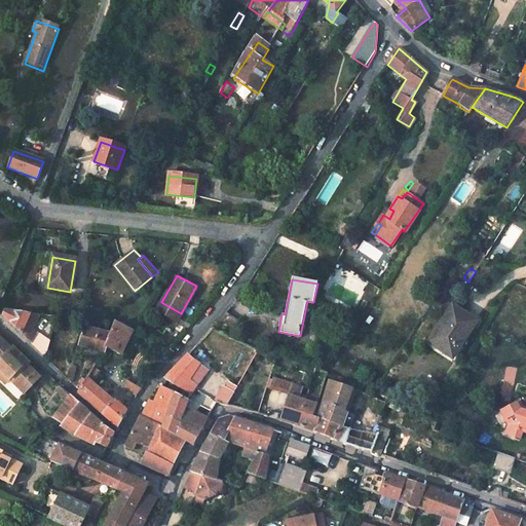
[(181,313),(161,302),(157,310),(177,321),(181,313)]
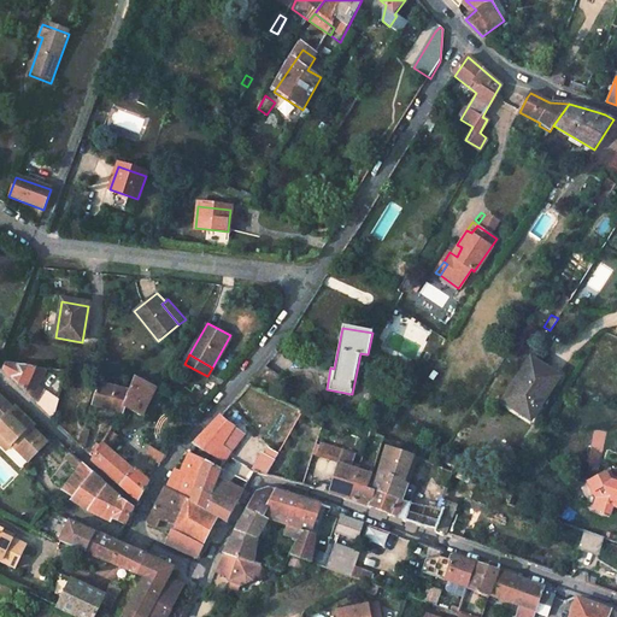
[(560,377),(530,360),(527,368),(530,369),(507,404),(533,421),(560,377)]
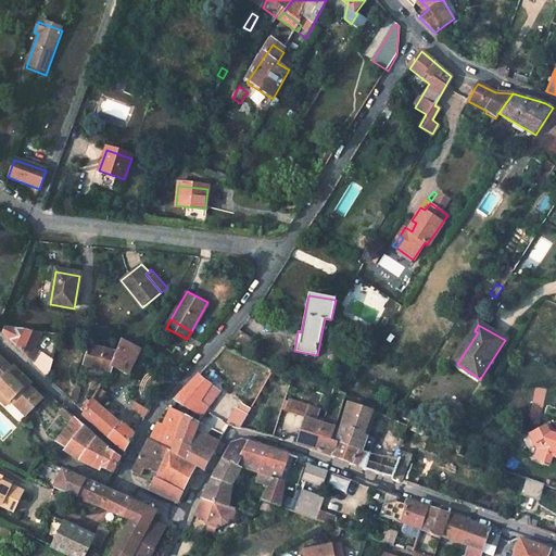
[(23,354),(38,331),(5,327),(2,335),(23,354)]
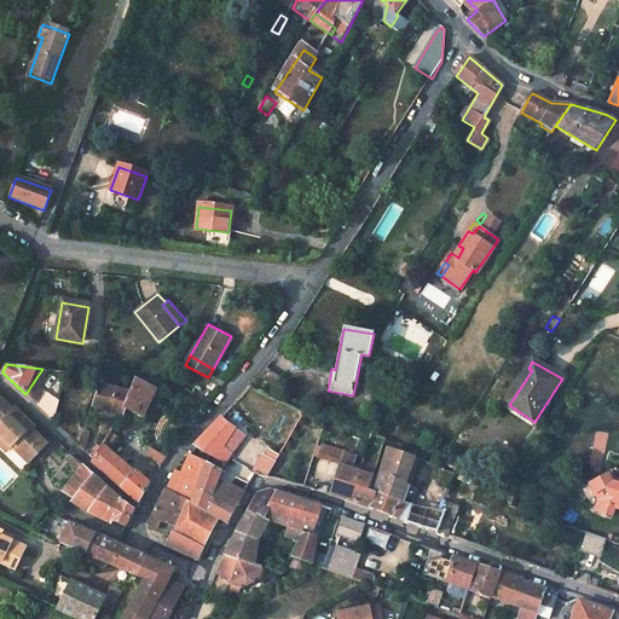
[(255,381),(271,391),(281,377),(266,368),(255,381)]
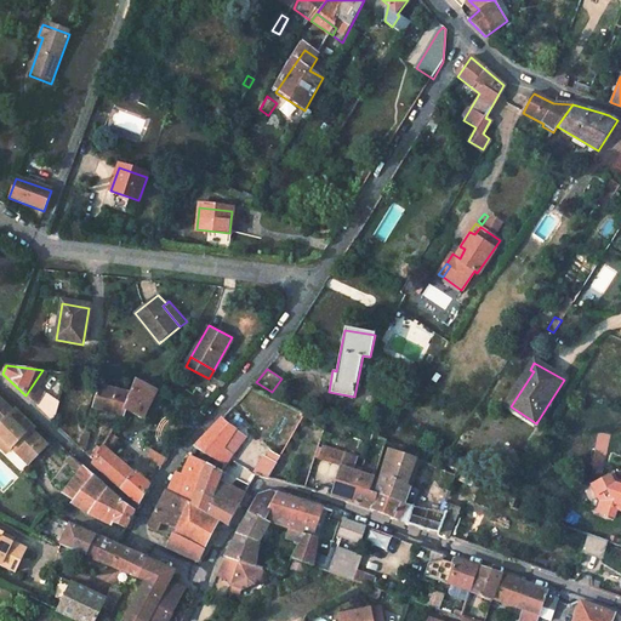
[(49,370),(43,370),(26,396),(36,406),(41,398),(34,393),(49,370)]
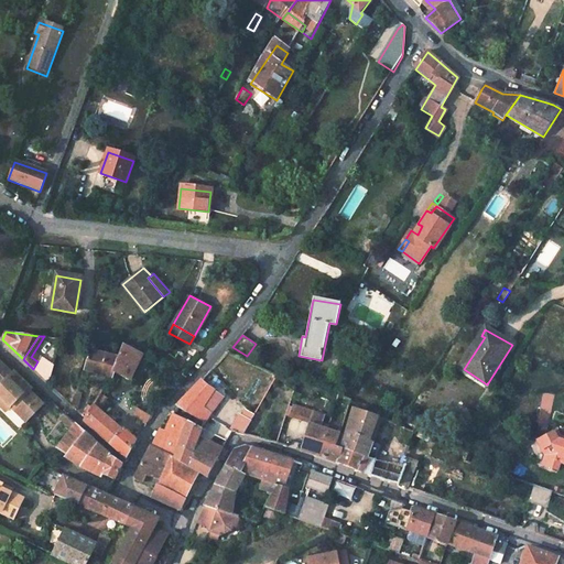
[(109,377),(112,378),(115,373),(130,381),(142,356),(123,346),(118,357),(109,377)]
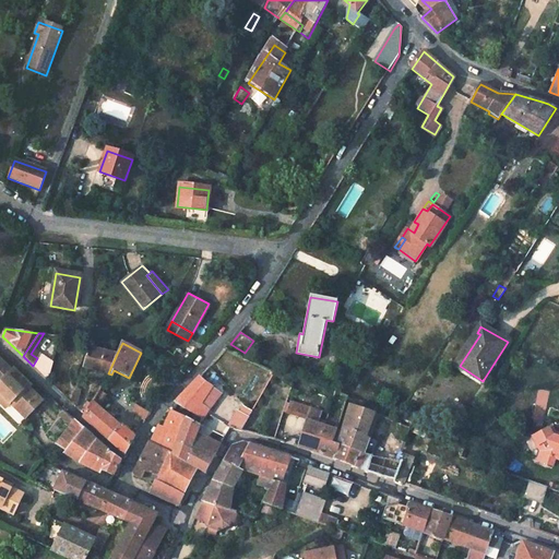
[(117,354),(90,347),(85,366),(108,373),(117,354)]
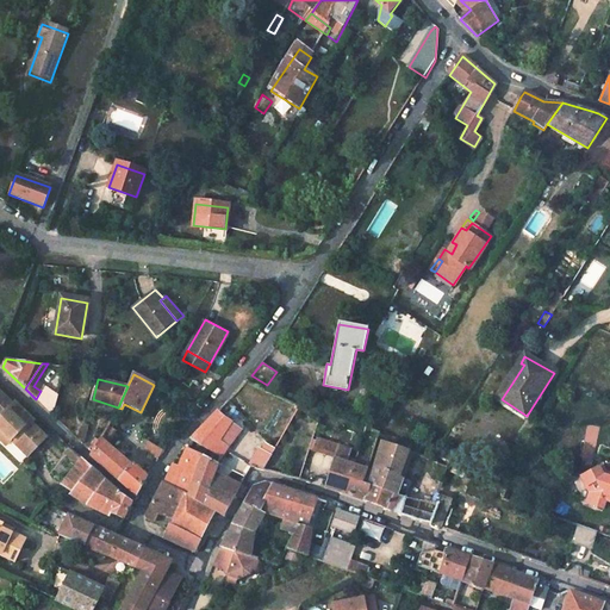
[(38,446),(45,437),(31,423),(32,422),(13,403),(11,405),(0,394),(0,434),(2,433),(11,441),(23,452),(33,441),(38,446)]
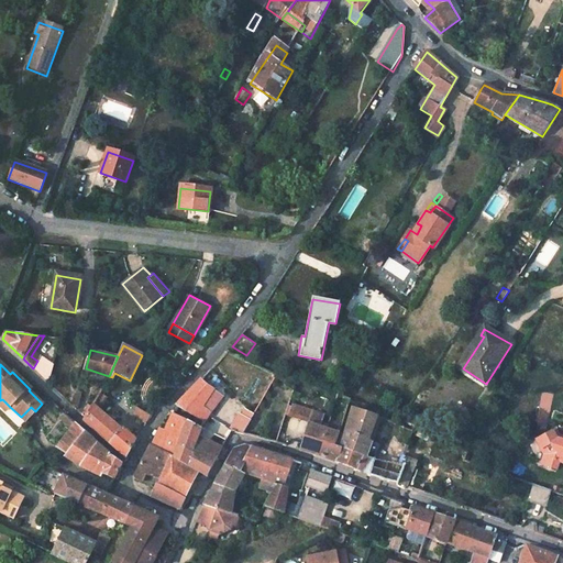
[(296,384),(299,376),(278,368),(275,374),(275,375),(296,384)]
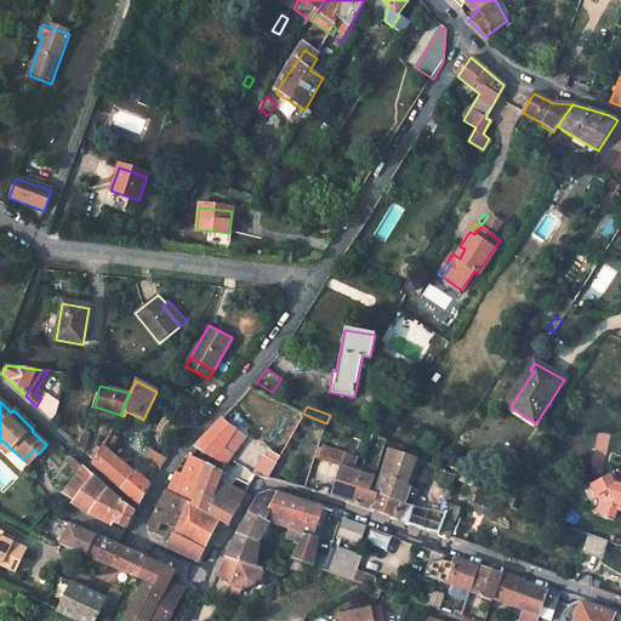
[(195,449),(224,467),(232,454),(221,448),(234,431),(221,420),(206,437),(195,449)]
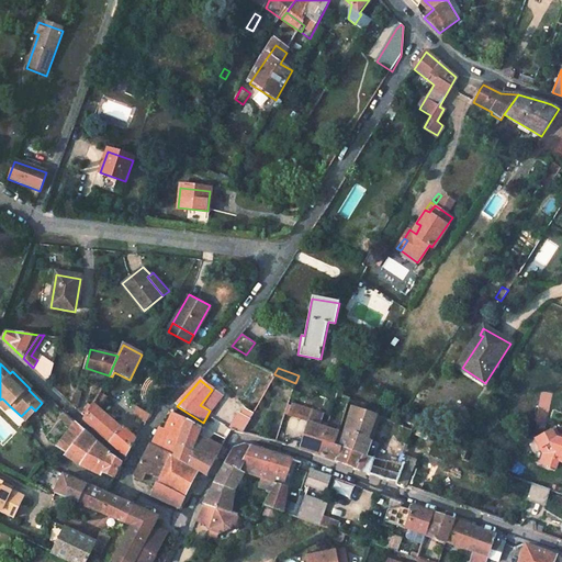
[(221,396),(212,390),(200,405),(210,411),(221,396)]
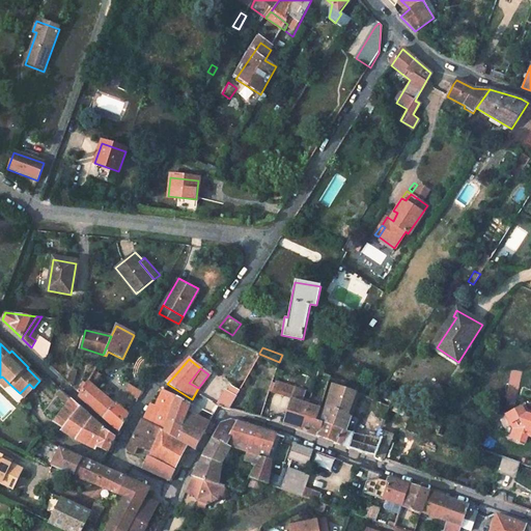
[(128,415),(115,403),(114,404),(94,387),(101,375),(92,371),(79,394),(78,395),(117,431),(127,417),(128,415)]
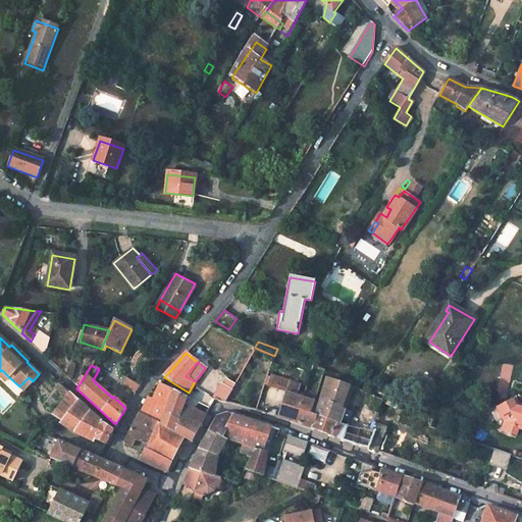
[(9,377),(2,370),(0,371),(0,376),(5,382),(9,377)]
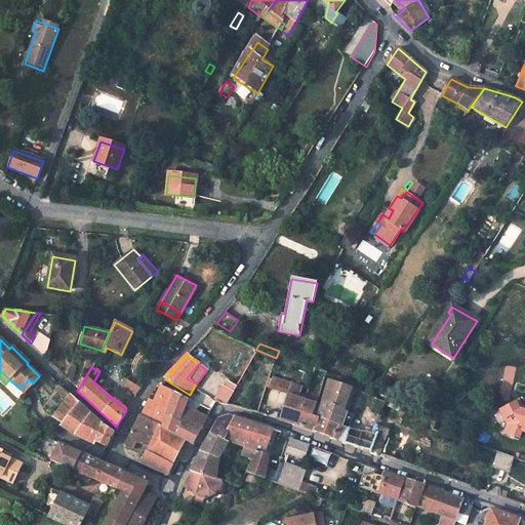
[(278,419),(294,425),(315,432),(319,417),(311,414),(316,401),(289,392),(291,385),(273,377),(269,388),(287,394),(278,419)]
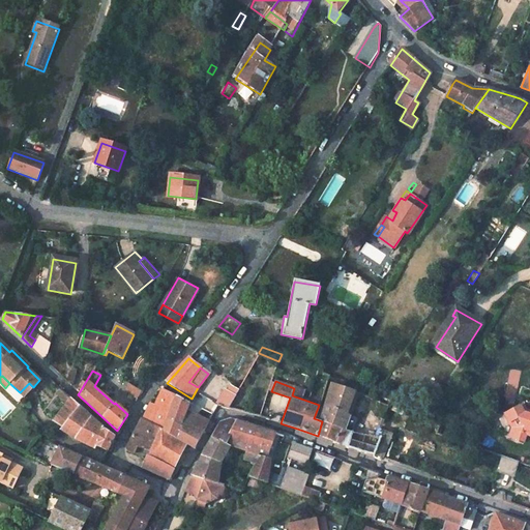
[(33,387),(29,383),(20,392),(25,396),(33,387)]
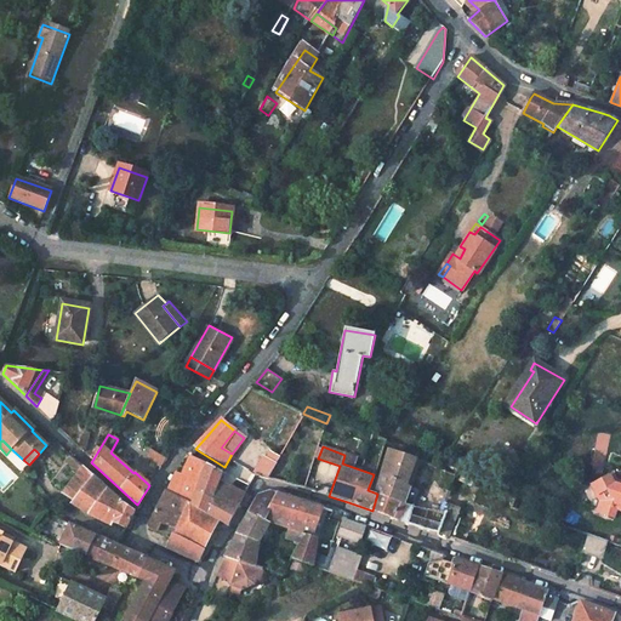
[(379,476),(374,474),(368,490),(377,494),(403,502),(420,461),(389,449),(379,476)]
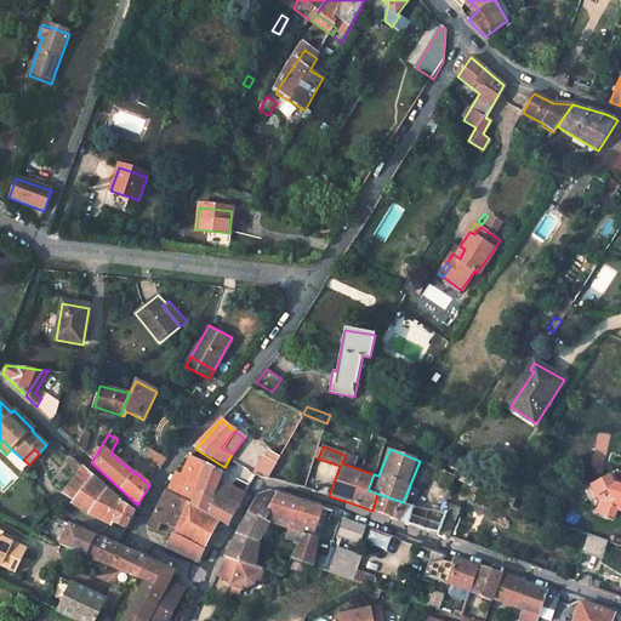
[(165,460),(152,453),(147,461),(160,468),(165,460)]
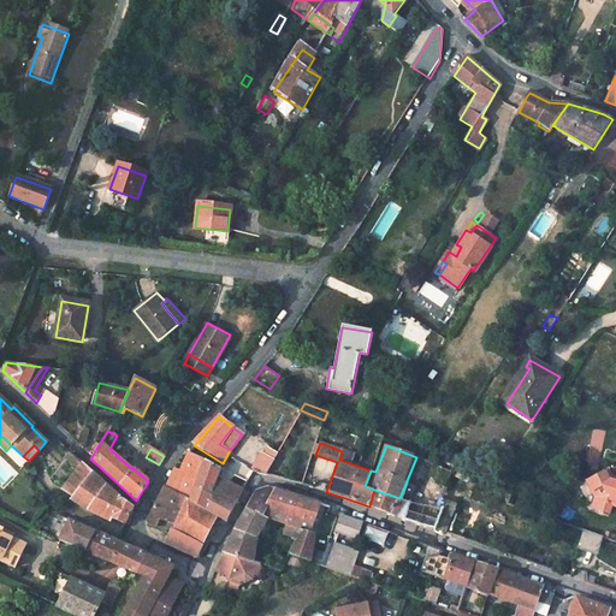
[(82,463),(69,451),(64,457),(77,469),(82,463)]
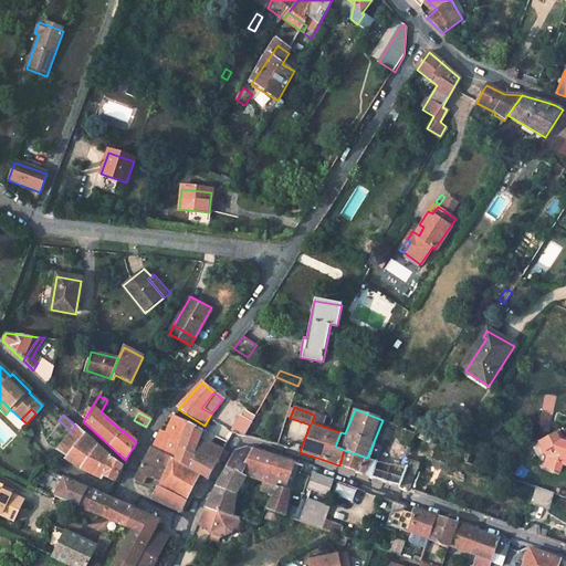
[(189,423),(170,417),(159,437),(153,449),(170,459),(189,423)]
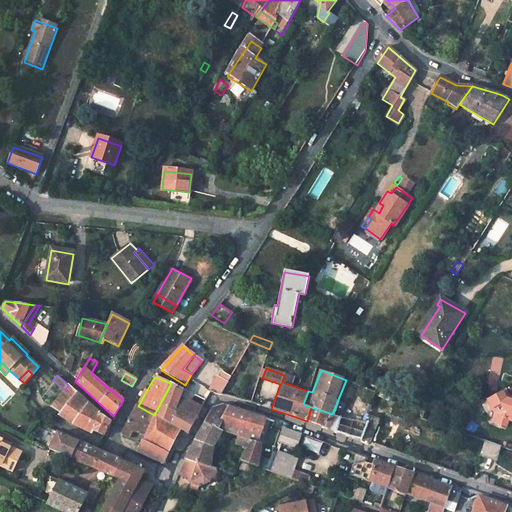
[(222,396),(228,383),(218,378),(210,393),(222,396)]
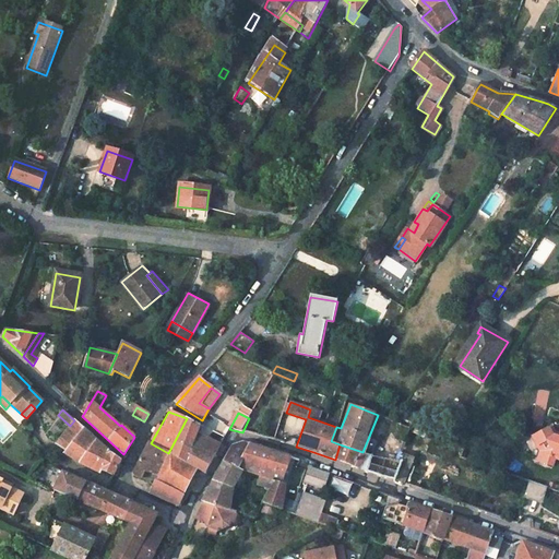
[(214,458),(191,447),(195,436),(200,426),(187,418),(168,453),(170,454),(195,468),(204,474),(214,458)]
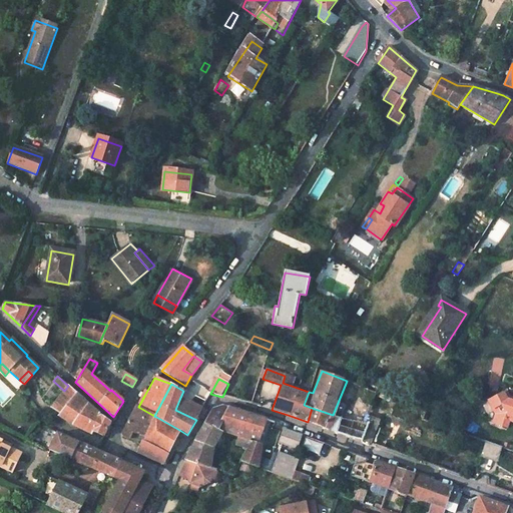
[(64,391),(51,406),(71,418),(104,436),(106,432),(110,423),(68,386),(64,391)]
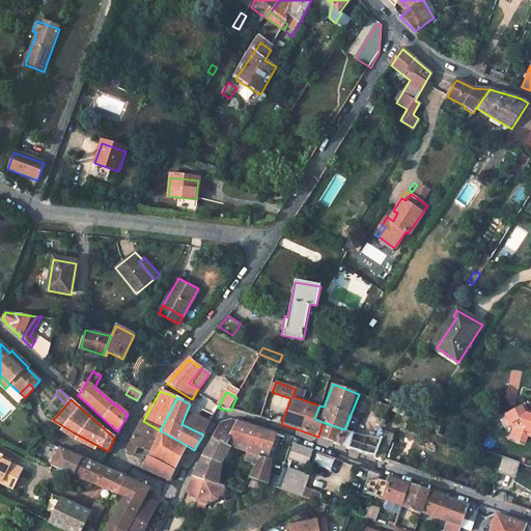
[(526,403),(506,413),(513,426),(509,435),(525,441),(527,434),(530,435),(530,413),(526,403)]
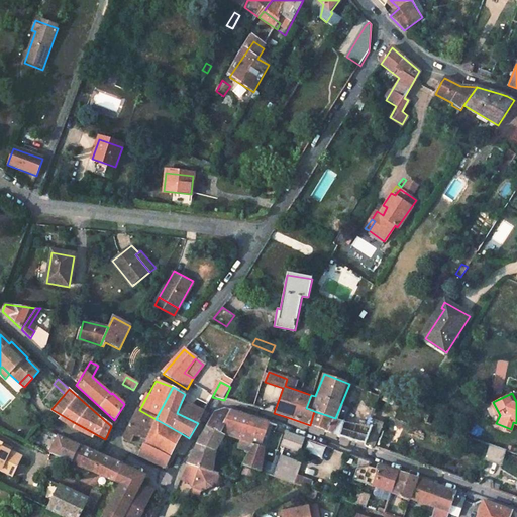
[(203,413),(181,403),(177,413),(198,423),(203,413)]
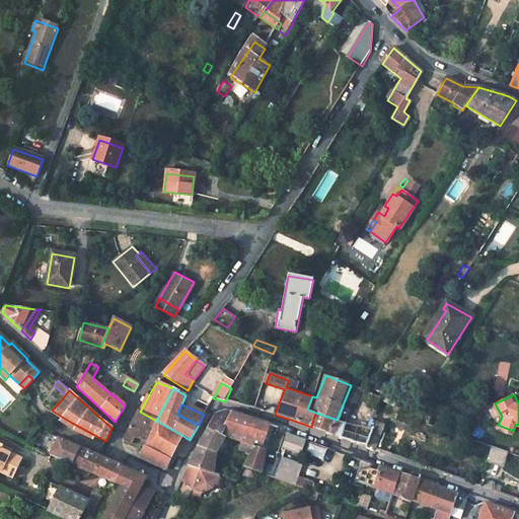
[(140,412),(139,411),(131,427),(125,439),(144,451),(146,447),(158,422),(156,421),(140,412)]
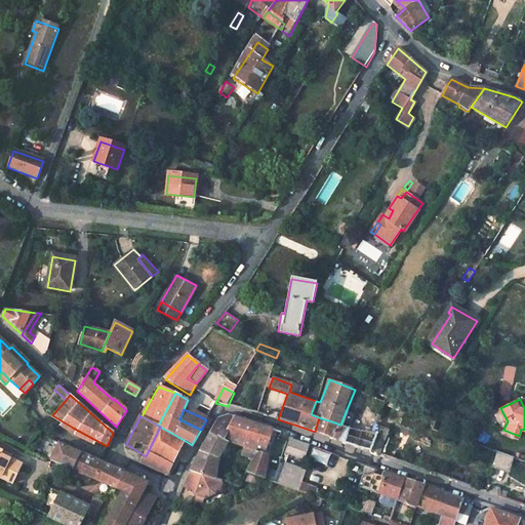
[(191,470),(213,478),(214,472),(218,460),(226,440),(233,442),(235,435),(231,432),(234,418),(227,416),(219,418),(216,425),(203,446),(195,459),(191,470)]
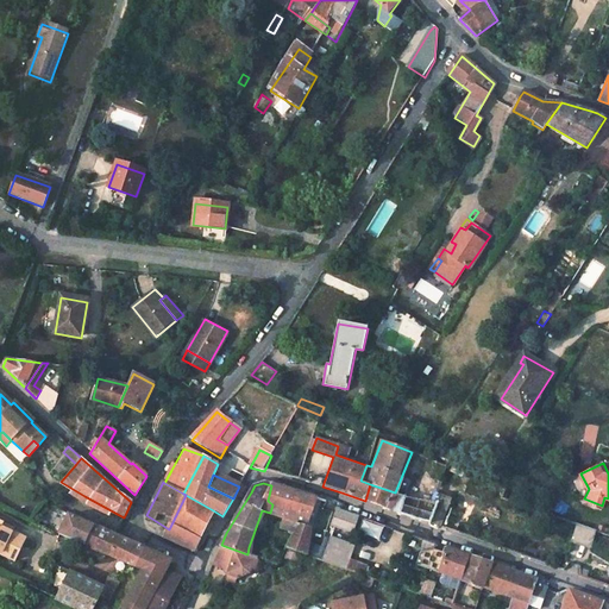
[(395,493),(370,484),(365,501),(376,506),(388,509),(395,493)]
